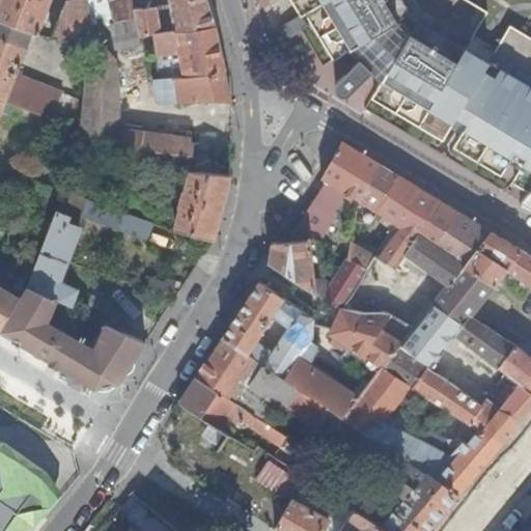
[(2,0),(0,6),(0,19),(32,30),(37,32),(50,0),(2,0)]
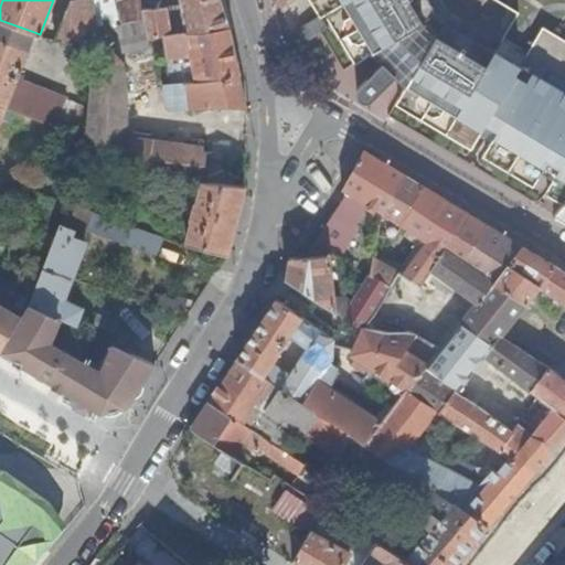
[(72,0),(59,39),(96,39),(97,39),(97,20),(121,18),(116,0),(72,0)]
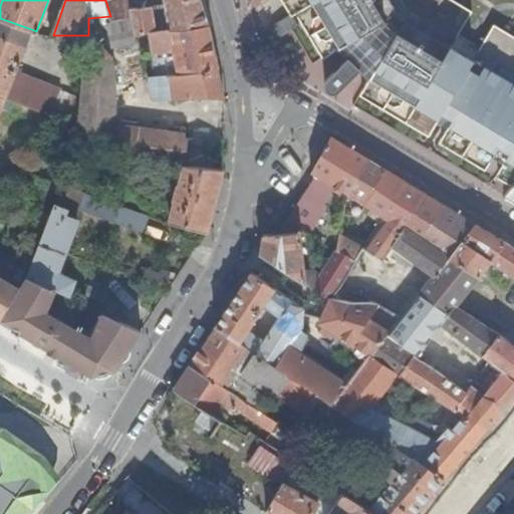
[(105,0),(110,16),(111,20),(133,17),(137,33),(150,31),(163,30),(161,23),(156,23),(153,5),(131,8),(115,10),(114,3),(129,1),(131,0),(130,0),(105,0)]
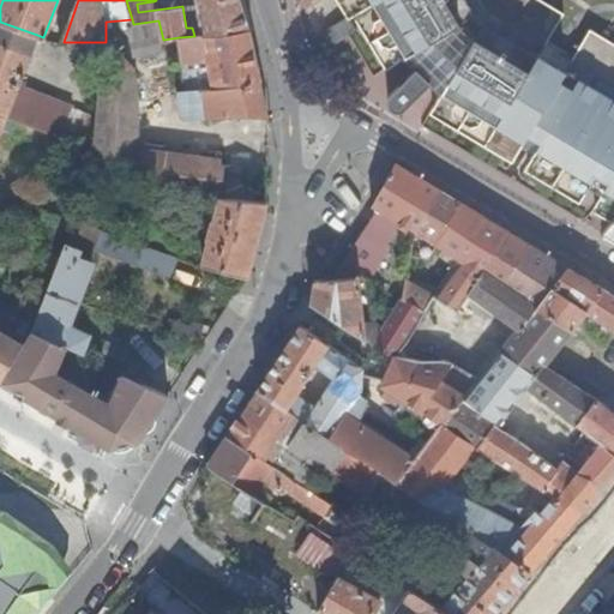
[(250,30),(240,0),(197,0),(204,35),(204,37),(250,30)]
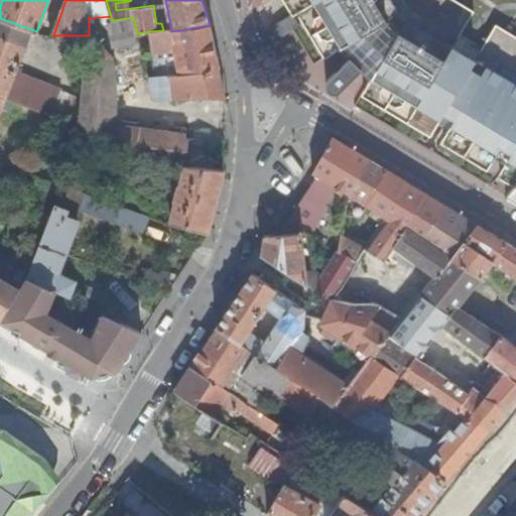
[(306,0),(295,0),(329,55),(337,50),(306,0)]
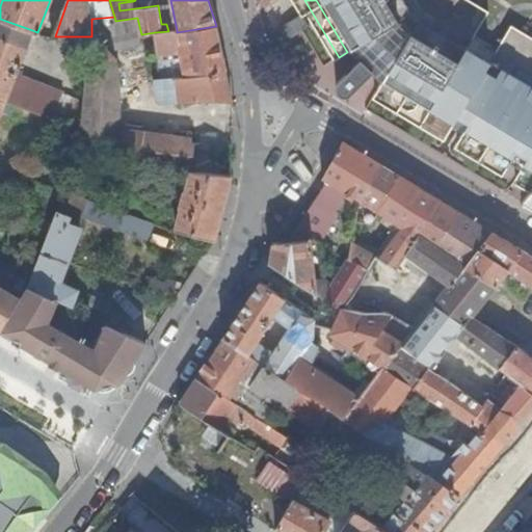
[(531,0),(316,0),(347,52),(384,32),(403,51),(382,86),(454,129),(475,142),(512,164),(524,170),(531,176),(531,38),(511,27),(497,50),(476,36),(489,14),(466,0),(531,0)]
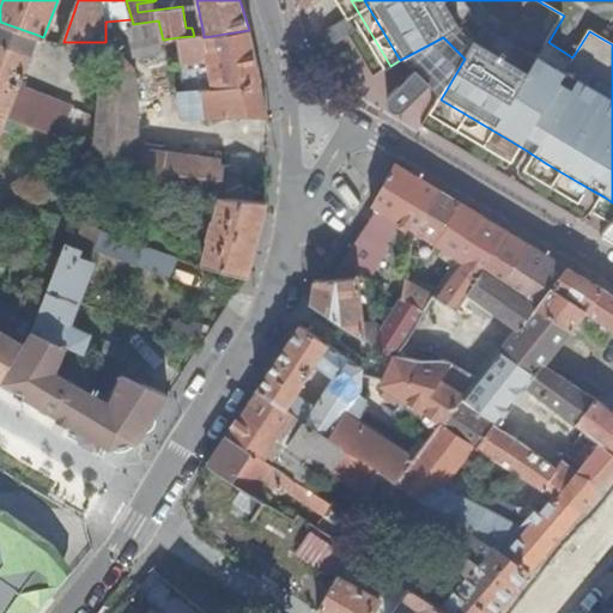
[(156,10),(153,1),(137,4),(138,12),(156,10)]
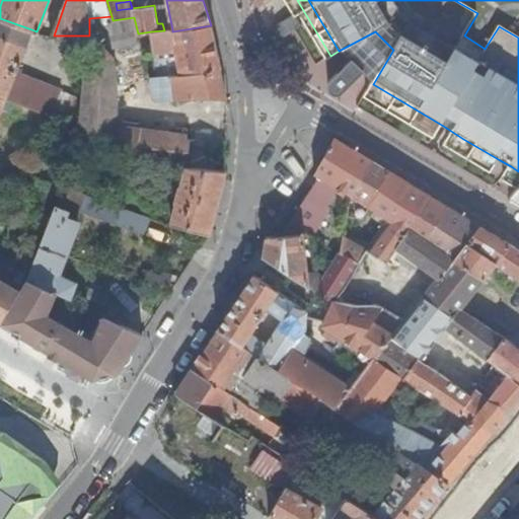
[(134,17),(113,20),(107,21),(114,47),(139,43),(138,33),(134,17)]
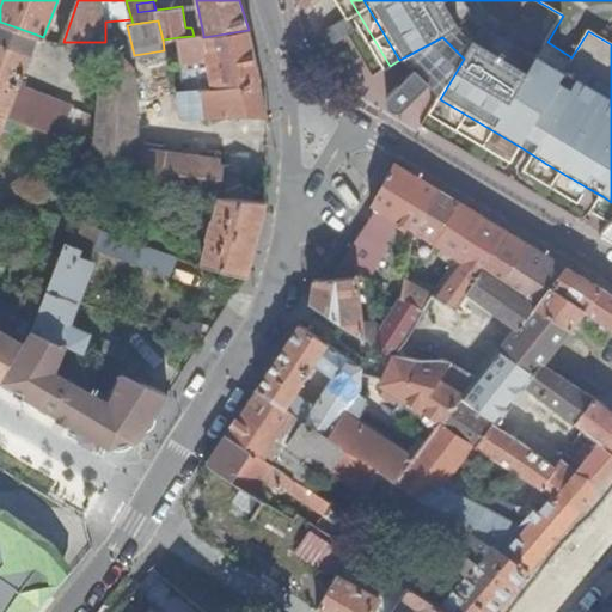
[(37,35),(0,22),(0,112),(5,115),(17,85),(37,35)]
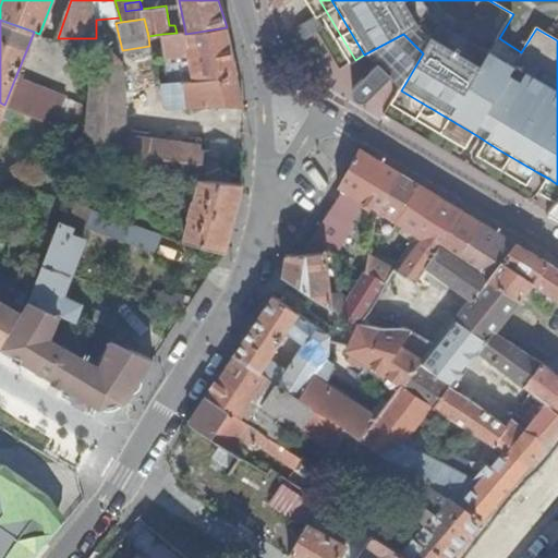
[(237,74),(227,27),(185,34),(185,32),(177,33),(162,34),(165,56),(189,52),(194,80),(237,74)]
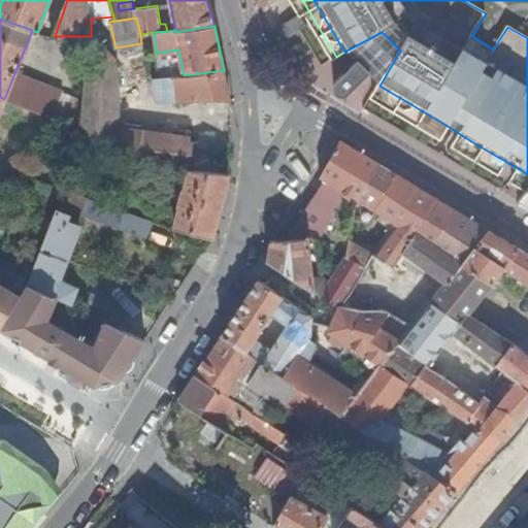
[(143,55),(156,53),(154,32),(140,34),(141,43),(143,55)]
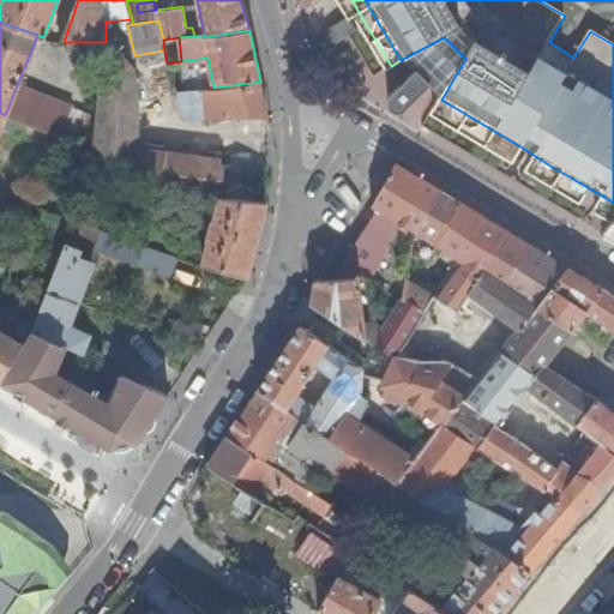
[(100,118),(97,150),(96,164),(121,167),(121,175),(162,181),(162,187),(192,191),(222,194),(224,163),(227,152),(206,151),(206,157),(137,146),(138,98),(133,67),(116,47),(104,48),(100,118)]
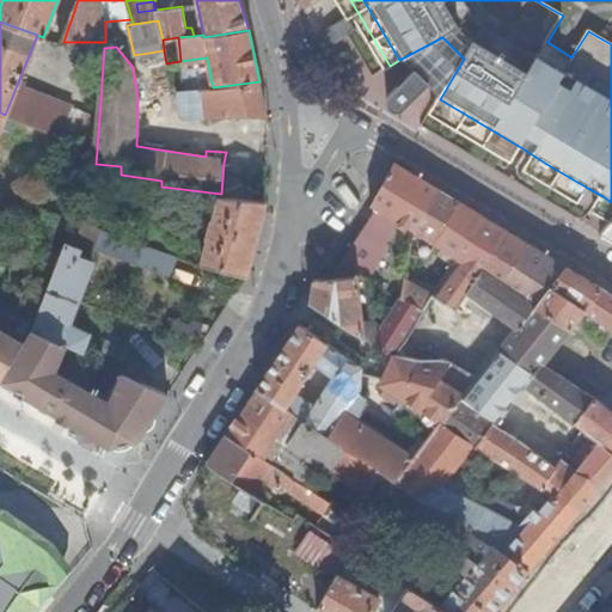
[(190,91),(213,87),(207,57),(181,61),(182,74),(182,77),(189,77),(190,91)]
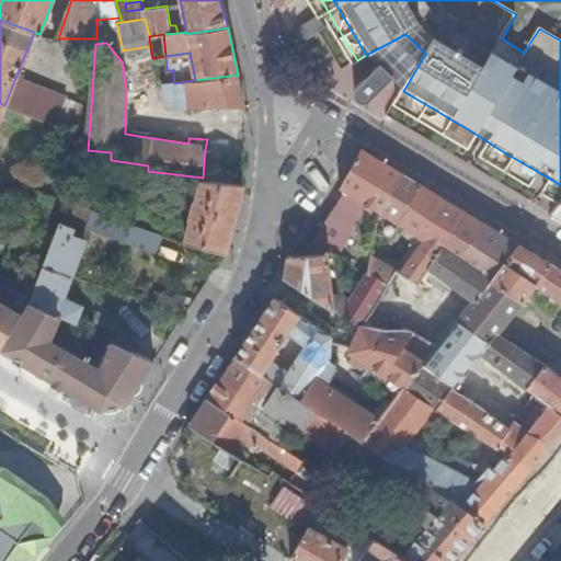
[(373,100),(398,72),(384,60),(357,89),(357,94),(357,98),(361,101),(365,102),(368,102),(373,100)]
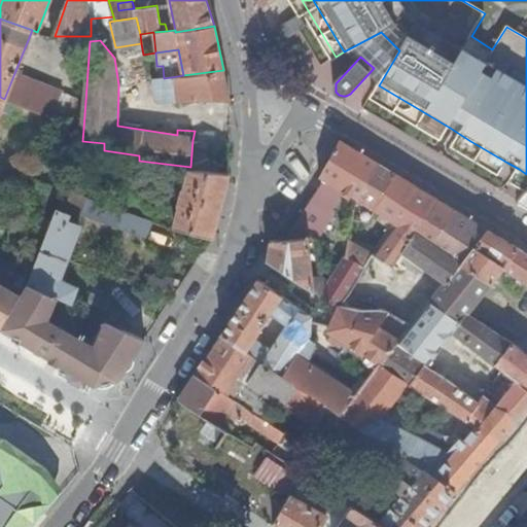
[(231,99),(223,70),(183,75),(164,78),(157,78),(156,66),(156,64),(152,65),(155,98),(160,102),(176,101),(177,103),(204,100),(231,101),(231,99)]
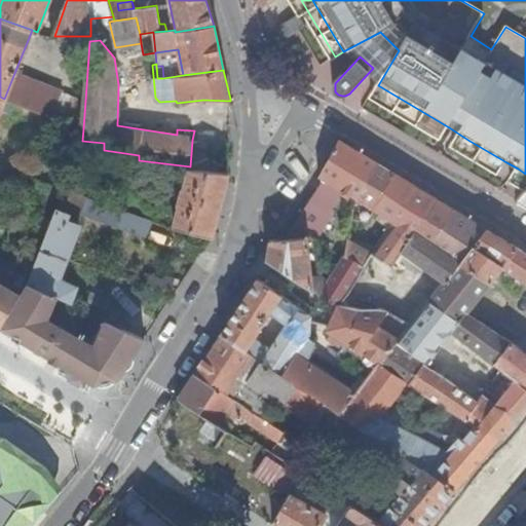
[(14,73),(4,99),(30,108),(40,83),(14,73)]
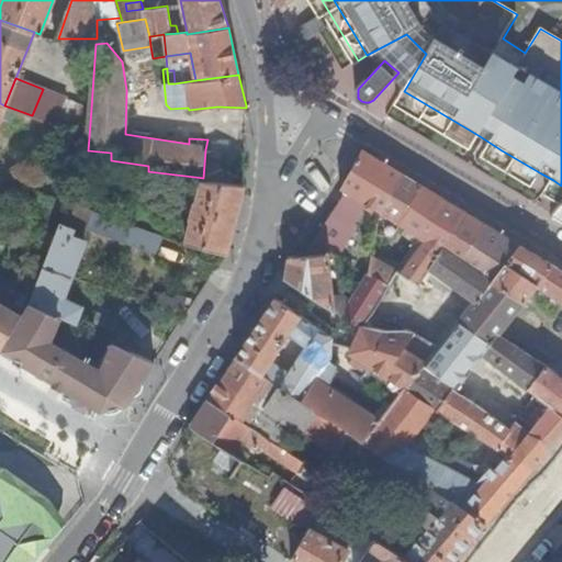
[(43,89),(32,115),(89,137),(91,108),(43,89)]
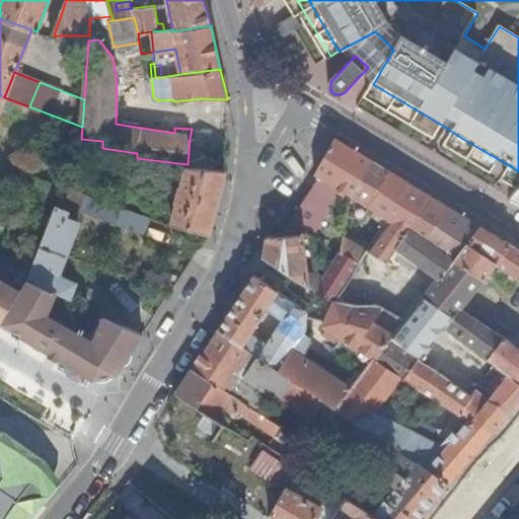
[(373,84),(368,93),(438,135),(443,126),(373,84)]
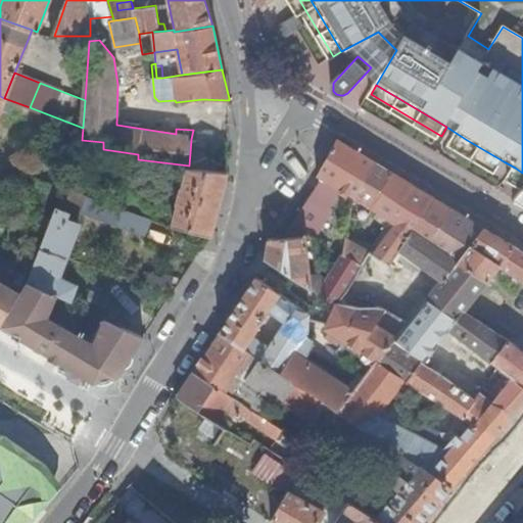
[(374,164),(376,161),(339,139),(319,174),(323,178),(340,188),(355,197),(374,164)]
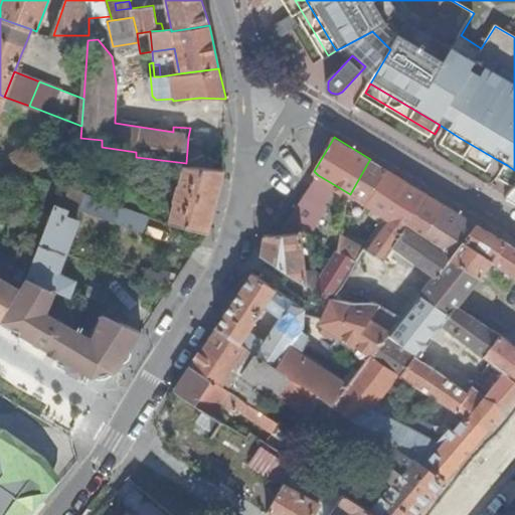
[(460,138),(455,146),(491,167),(496,159),(460,138)]
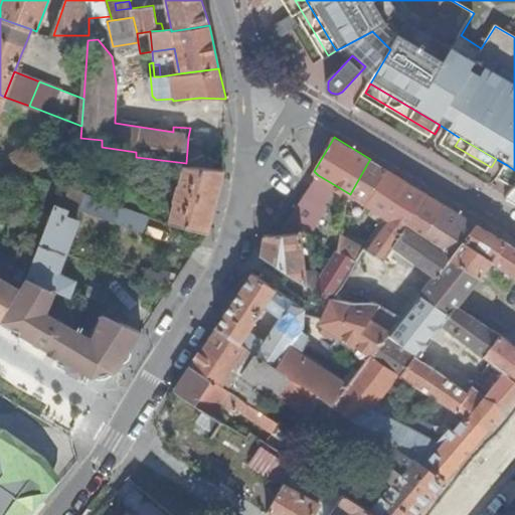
[(390,171),(370,159),(368,162),(350,194),(368,205),(381,184),(390,171)]
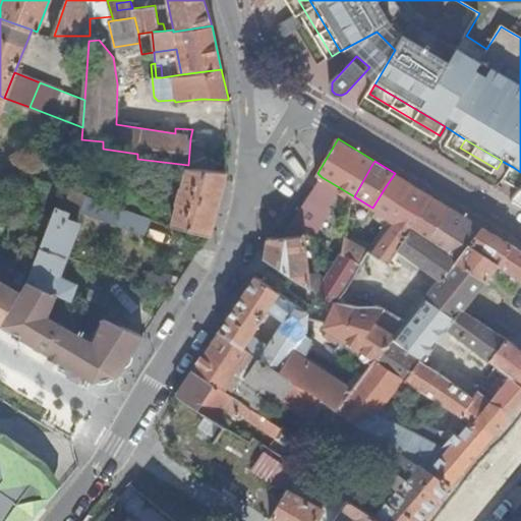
[(225,171),(188,165),(187,169),(183,186),(181,188),(178,200),(179,201),(172,224),(209,236),(225,171)]
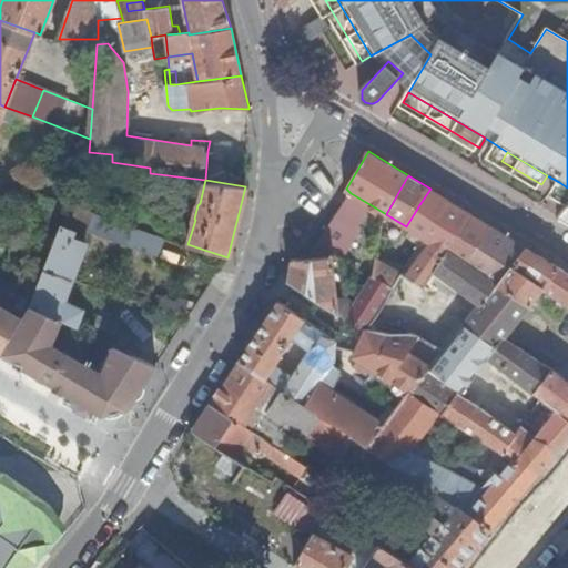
[(567,188),(559,182),(553,192),(567,200),(567,188)]
